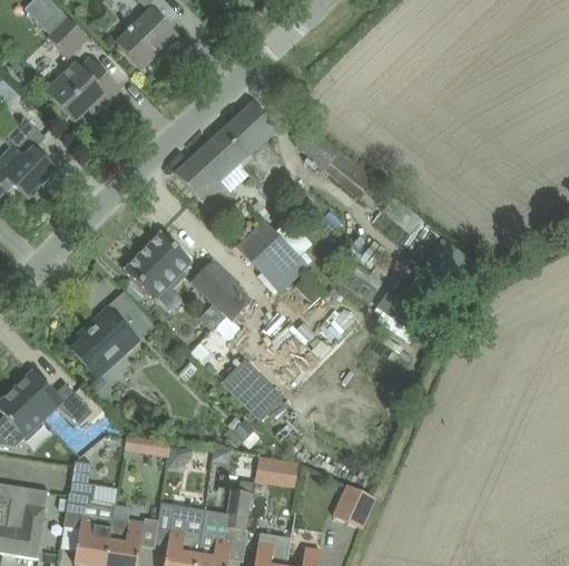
[(151,9),(117,42),(141,68),(176,33),(151,9)]
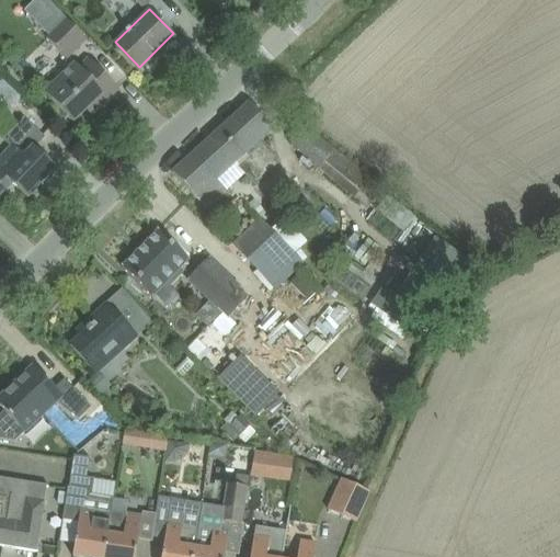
[(66,56),(87,37),(65,14),(45,34),(66,56)]
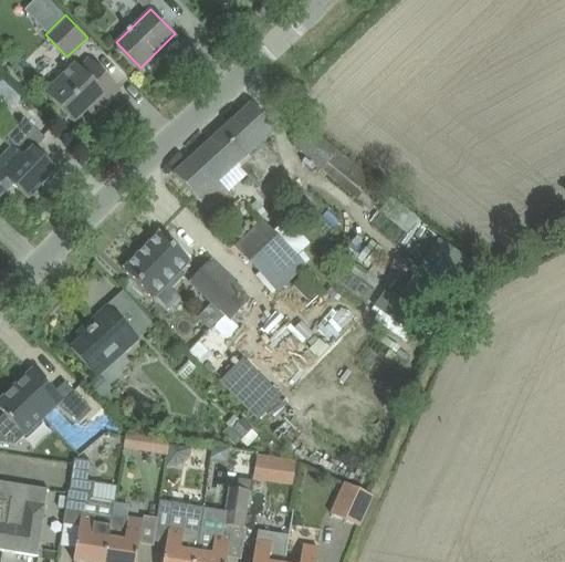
[(74,63),(45,90),(74,120),(87,107),(92,113),(117,89),(89,58),(79,66),(74,63)]
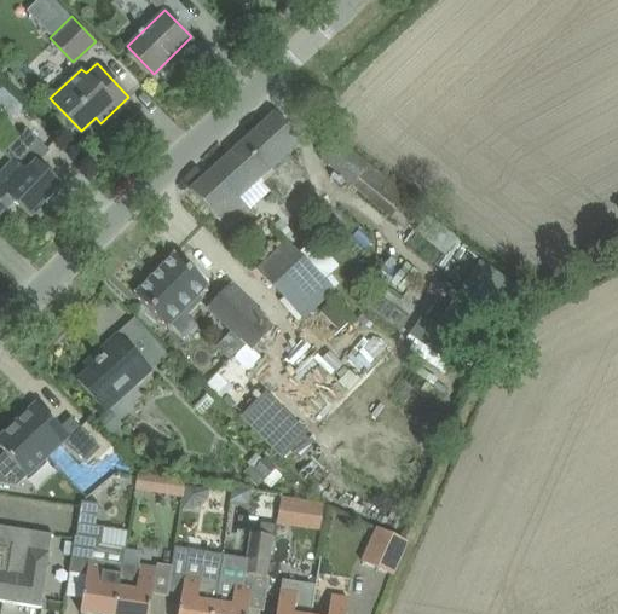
[(240,195),(258,178),(281,202),(307,177),(286,154),(300,139),(290,128),(275,110),(190,187),(206,206),(230,230),(252,208),(240,195)]
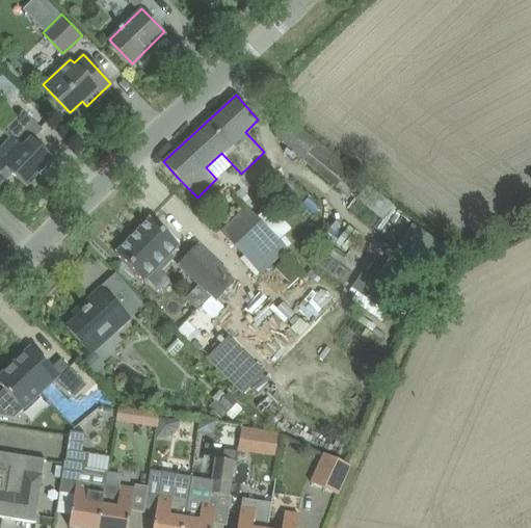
[(0,182),(6,176),(11,170),(26,184),(42,168),(52,157),(32,139),(27,134),(37,124),(22,109),(11,121),(8,124),(3,129),(10,135),(0,146),(0,182)]
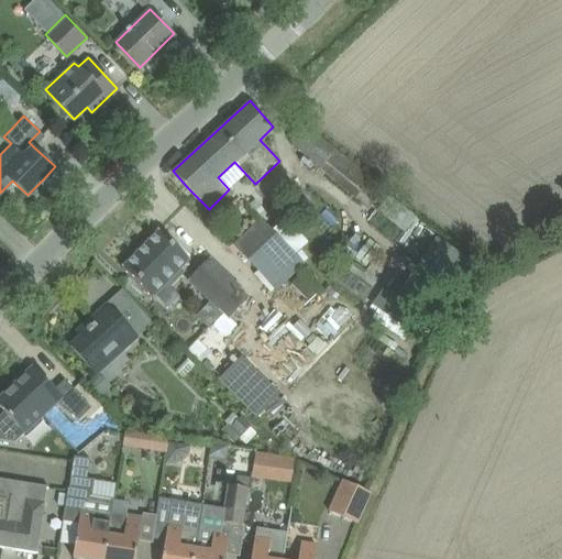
[(383,186),(305,123),(291,141),(327,170),(324,172),(368,207),(383,186)]
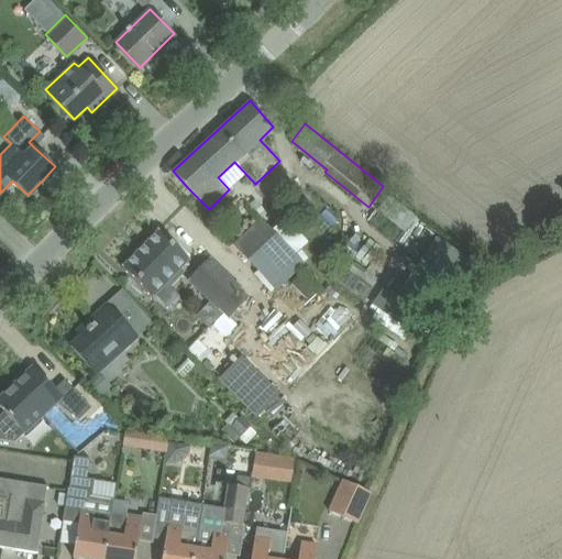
[(415,215),(388,193),(376,208),(378,210),(403,229),(415,215)]
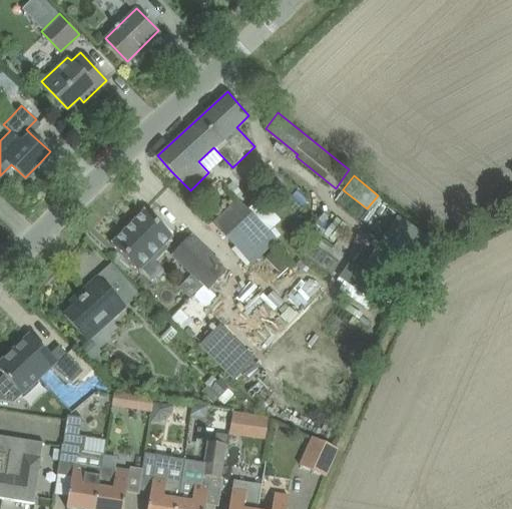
[(237,196),(212,220),(251,261),(276,237),(237,196)]
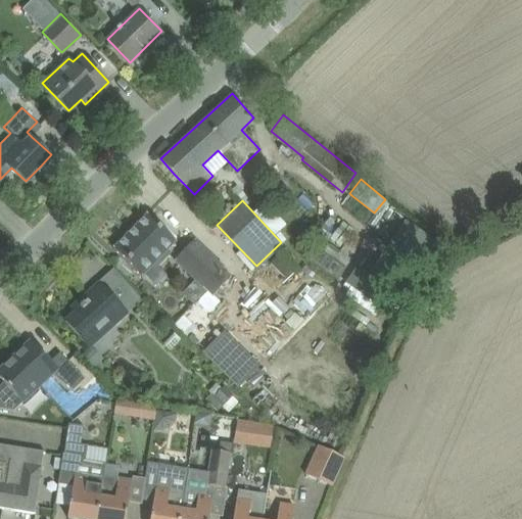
[(286,224),(265,200),(253,210),(275,234),(286,224)]
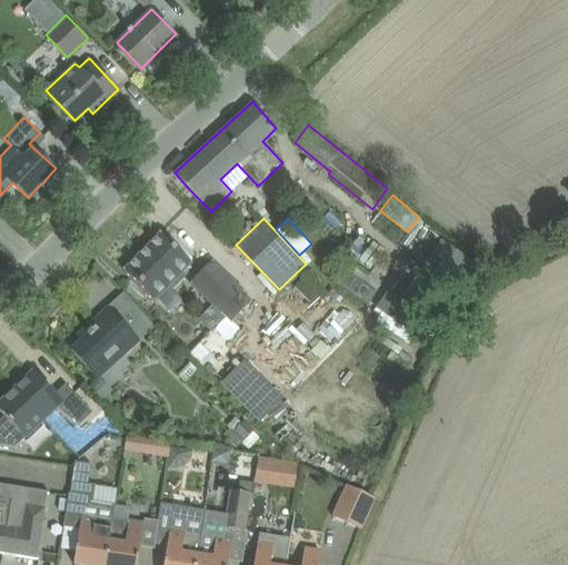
[(123,269),(153,298),(155,297),(167,285),(170,288),(183,275),(180,271),(191,260),(160,230),(123,269)]
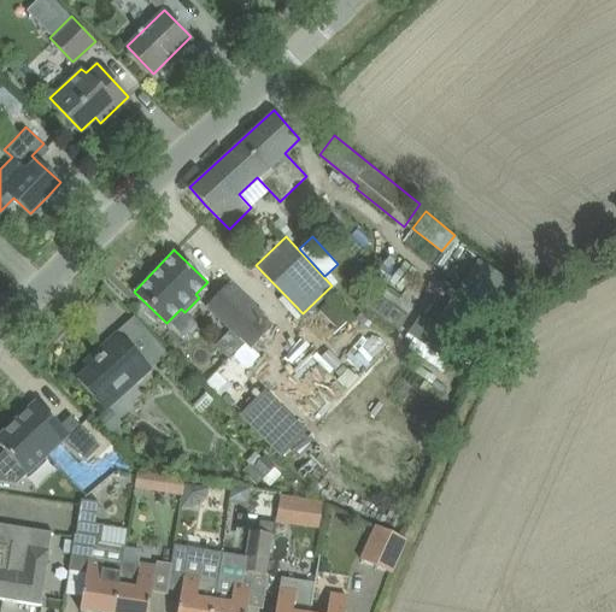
[(240,337),(240,336),(251,346),(273,323),(263,315),(263,313),(264,312),(236,284),(230,278),(205,304),(239,337),(240,337)]
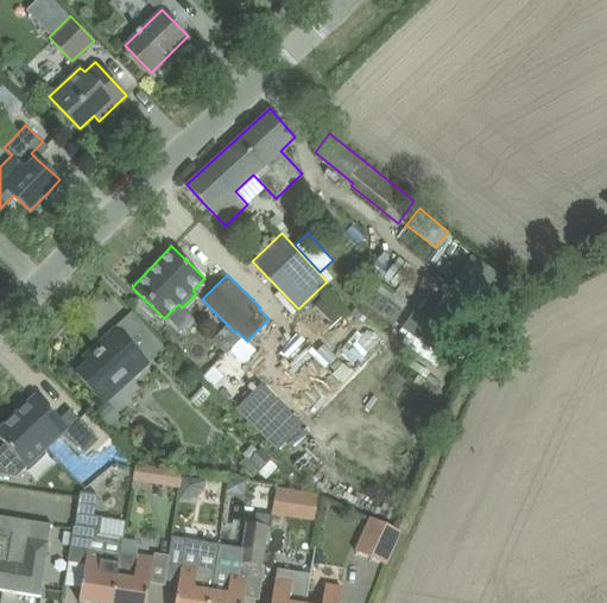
[(402,278),(393,290),(373,274),(366,284),(400,308),(415,287),(402,278)]
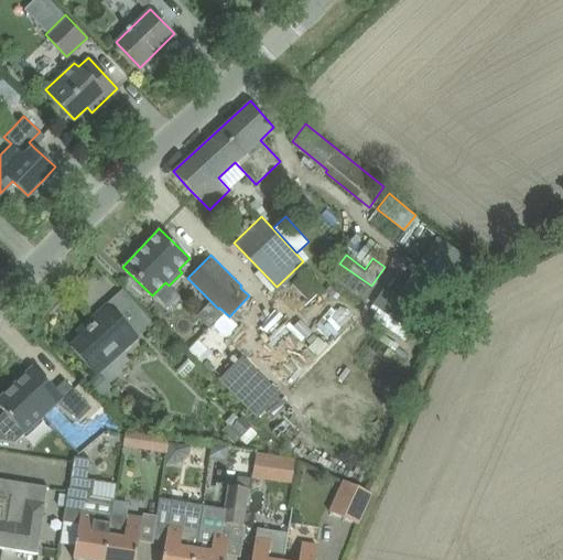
[(292,282),(306,297),(314,290),(299,276),(292,282)]
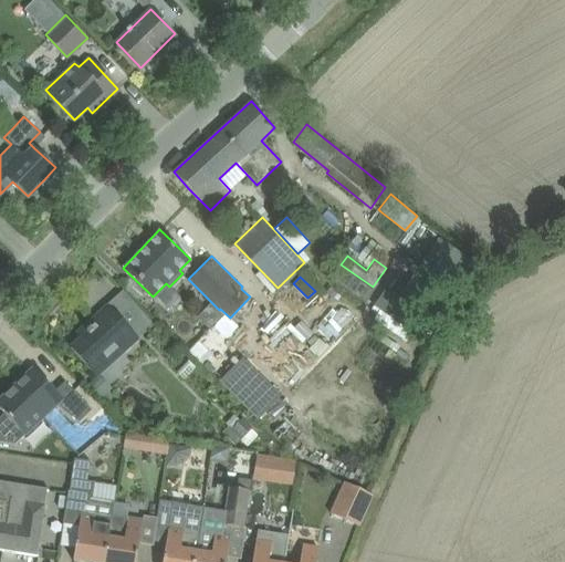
[(80,336),(70,345),(85,362),(93,370),(118,346),(124,352),(138,339),(137,337),(122,320),(106,303),(106,304),(110,309),(80,336)]
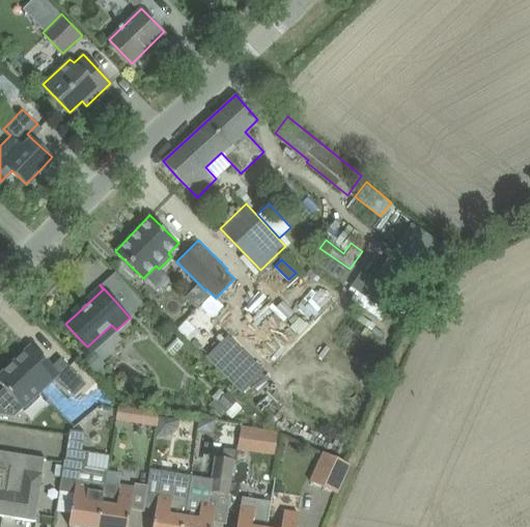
[(238,391),(261,369),(226,332),(202,354),(238,391)]
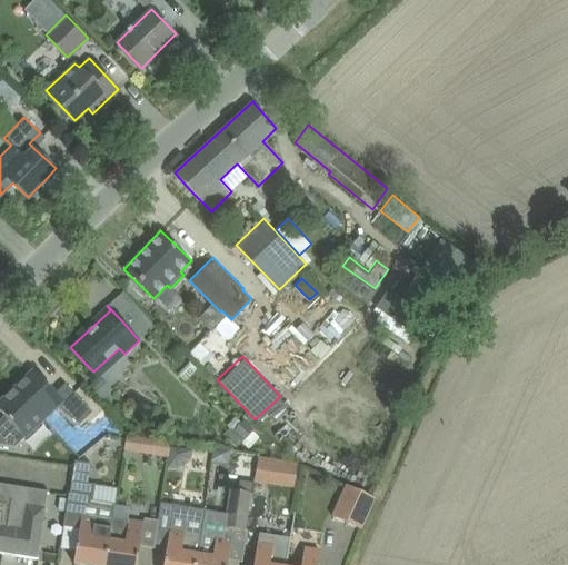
[(33,368),(15,386),(43,417),(57,405),(80,422),(91,410),(65,382),(56,392),(33,368)]
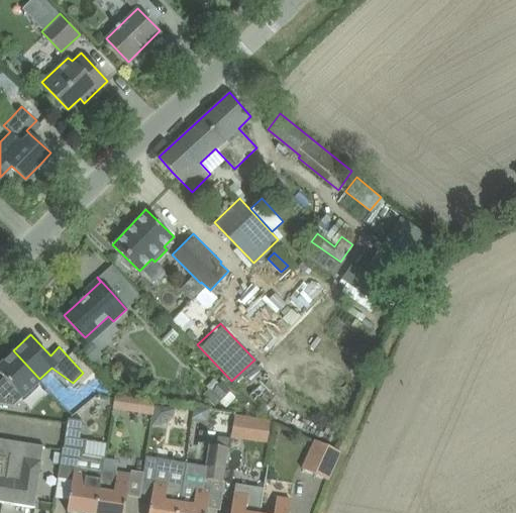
[(91,362),(101,352),(91,341),(81,351),(91,362)]
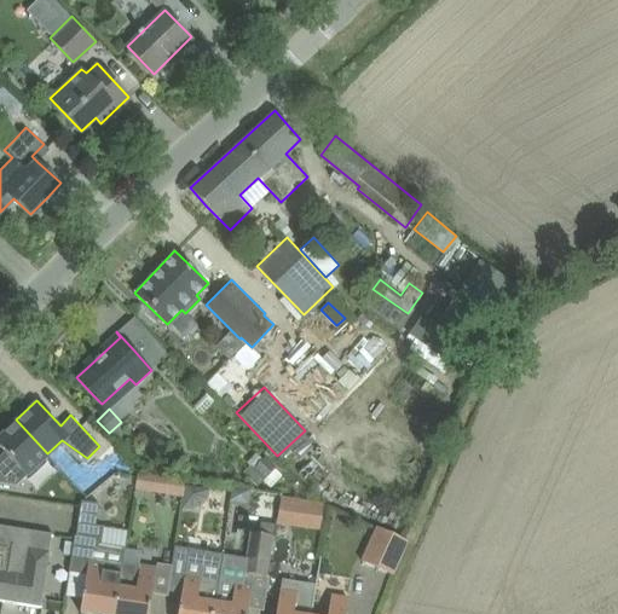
[(0,480),(16,484),(47,453),(16,420),(0,434),(0,445),(4,450),(0,452),(0,480)]
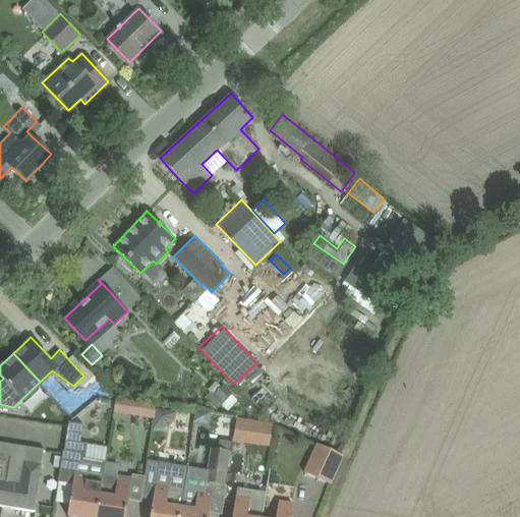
[(220,386),(213,392),(212,394),(220,402),(227,408),(236,399),(230,392),(231,391),(223,383),(220,386)]
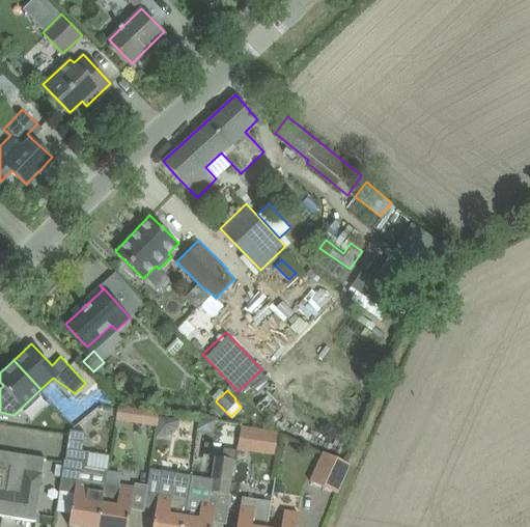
[(144,408),(129,406),(117,404),(117,405),(115,418),(123,420),(142,422),(144,408)]
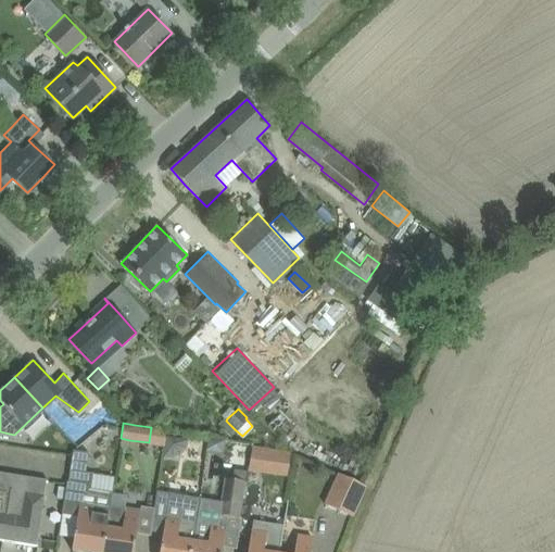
[(166,434),(162,455),(173,455),(179,452),(185,447),(188,437),(166,434)]
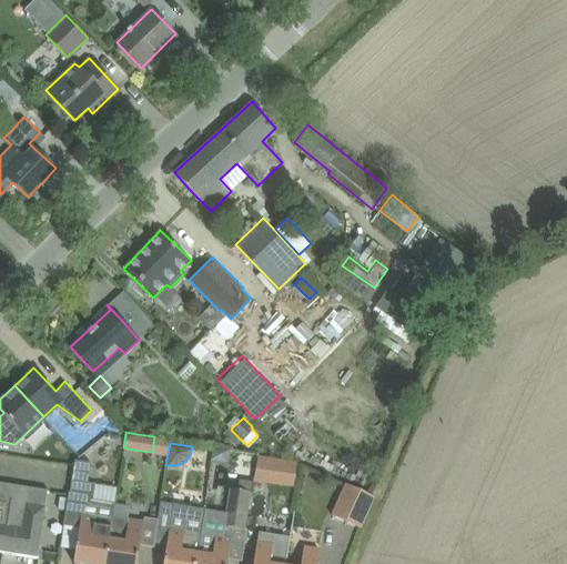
[(284,457),(257,453),(253,479),(281,483),(284,457)]
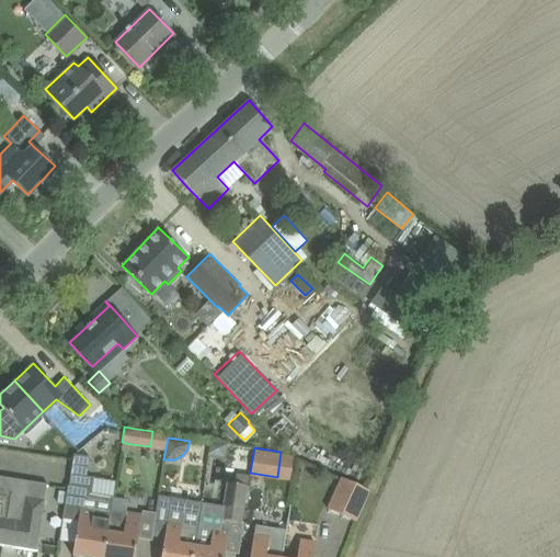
[(72,554),(91,556),(103,556),(111,507),(112,496),(91,492),(92,476),(86,475),(88,456),(73,453),(68,482),(67,482),(61,518),(78,521),(72,554)]
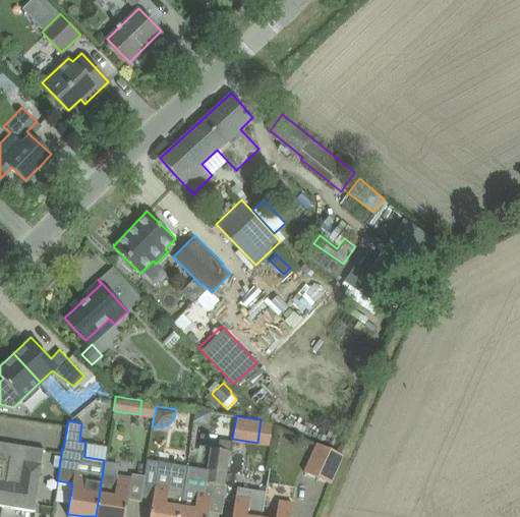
[(180,505),(178,516),(207,516),(208,516),(209,512),(209,510),(214,481),(224,482),(230,440),(219,438),(218,447),(211,446),(207,468),(206,480),(197,487),(183,485),(180,505)]
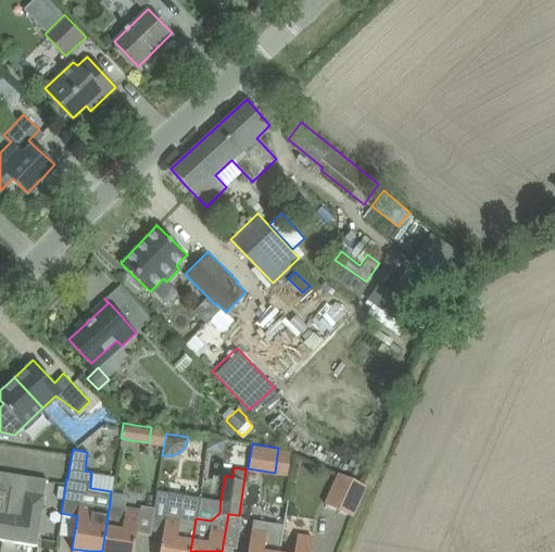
[(0,537),(36,542),(45,478),(0,469),(0,537)]
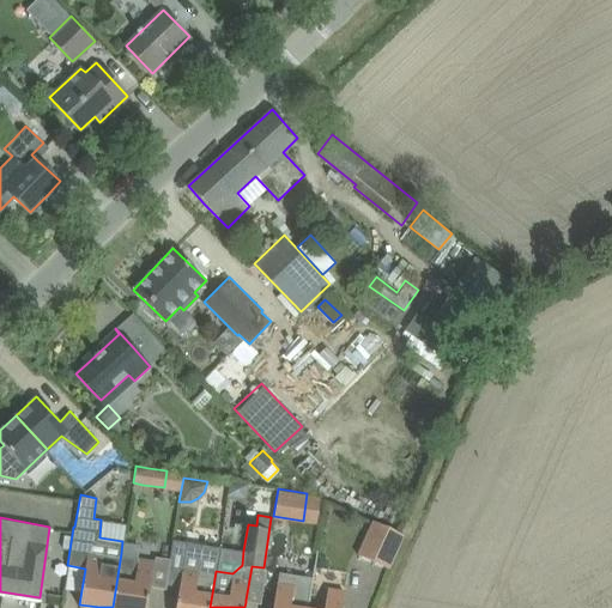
[(357,553),(387,567),(388,567),(404,535),(371,520),(357,553)]
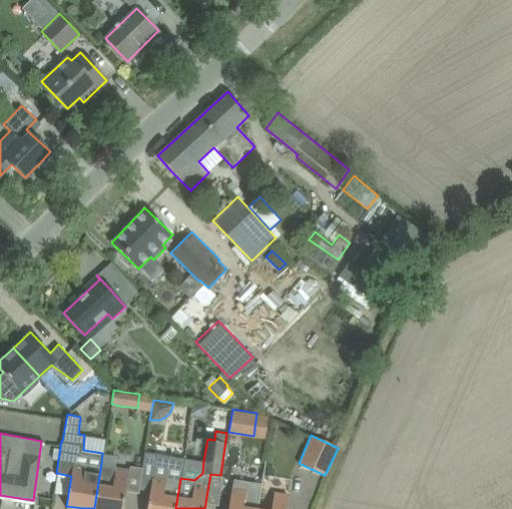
[(141,470),(138,491),(149,493),(148,499),(146,508),(175,508),(177,497),(180,478),(177,476),(169,474),(165,477),(164,478),(152,476),(156,454),(144,452),(142,466),(141,470)]
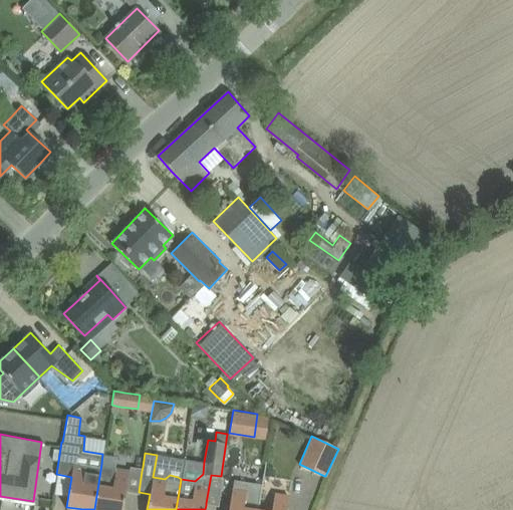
[(122,509),(125,496),(130,469),(101,464),(94,509),(122,509)]
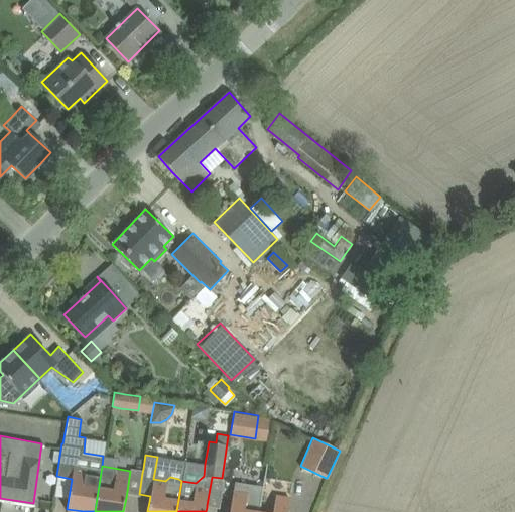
[(229,511),(258,511),(263,486),(234,481),(233,491),(232,500),(231,501),(229,511)]
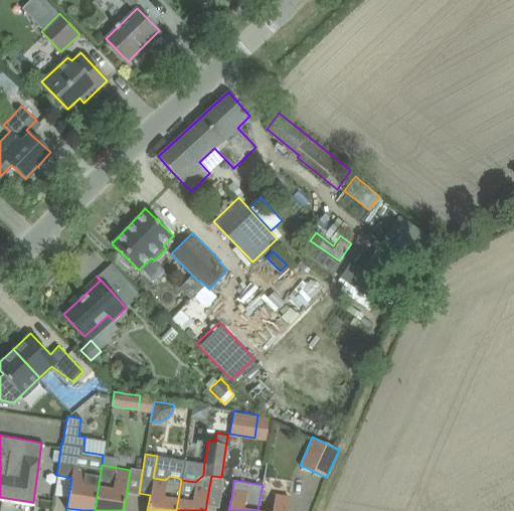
[(286,510),(288,498),(276,497),(274,510),(286,510)]
